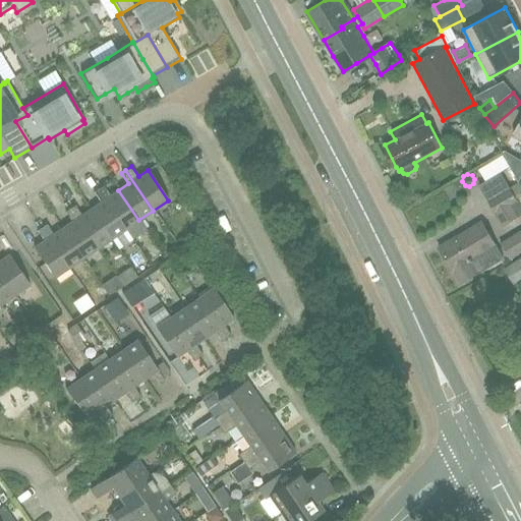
[(520,216),(520,186),(518,182),(486,200),(502,227),(520,216)]
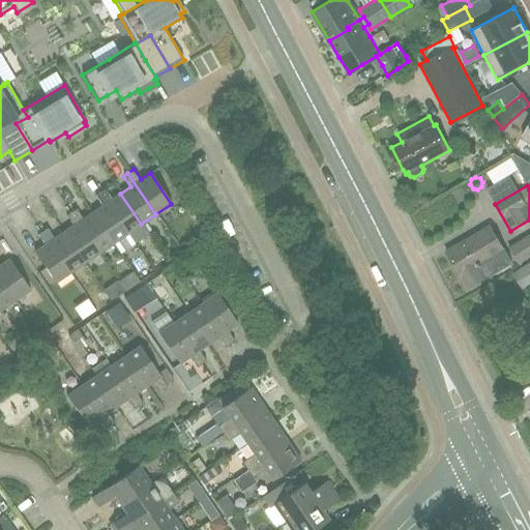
[(105,188),(98,193),(126,234),(141,224),(120,194),(112,199),(105,188)]
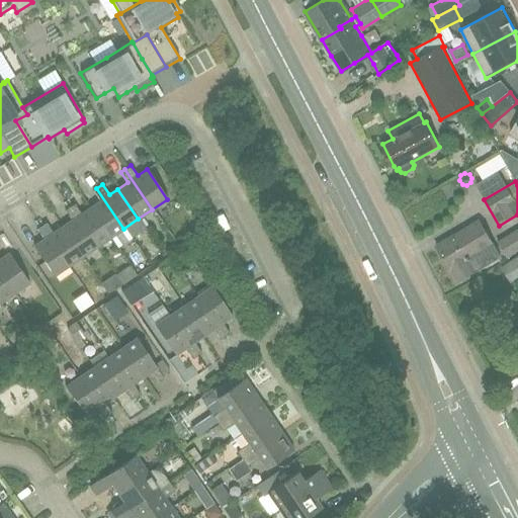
[(99,201),(89,207),(110,238),(123,229),(96,188),(92,191),(99,201)]
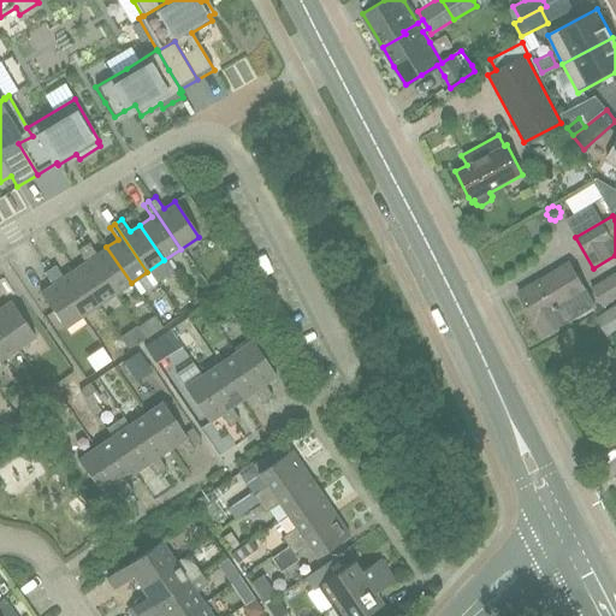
[(131,283),(106,247),(96,254),(88,242),(82,247),(114,295),(131,283)]
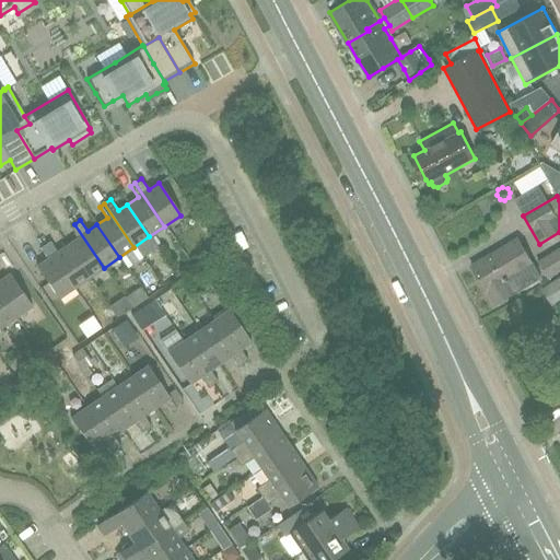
[(104,268),(74,224),(70,226),(78,237),(67,245),(89,278),(104,268)]
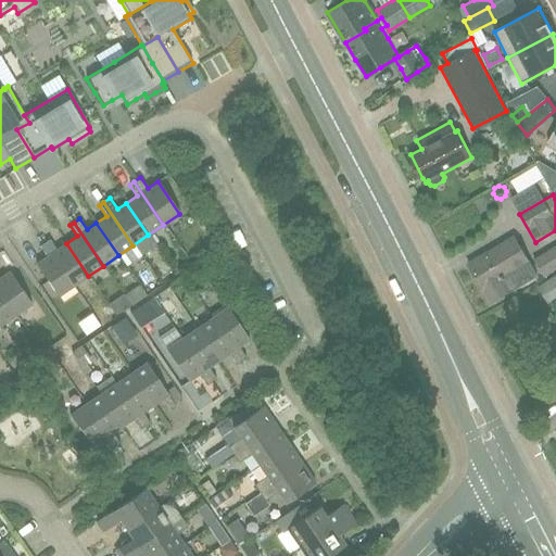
[(535,275),(512,235),(466,262),(489,302),(535,275)]
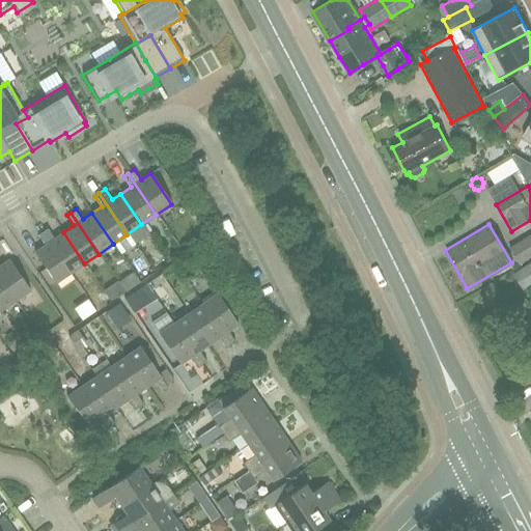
[(84,263),(63,232),(54,239),(47,228),(42,231),(70,273),(84,263)]
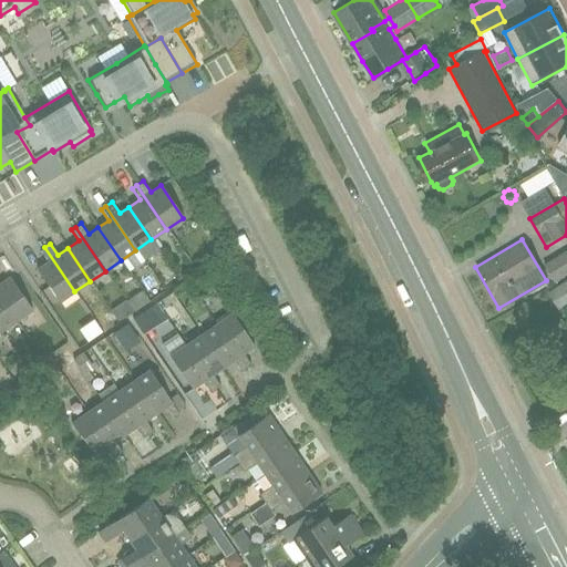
[(40,250),(48,261),(37,269),(59,302),(74,291),(44,247),(40,250)]
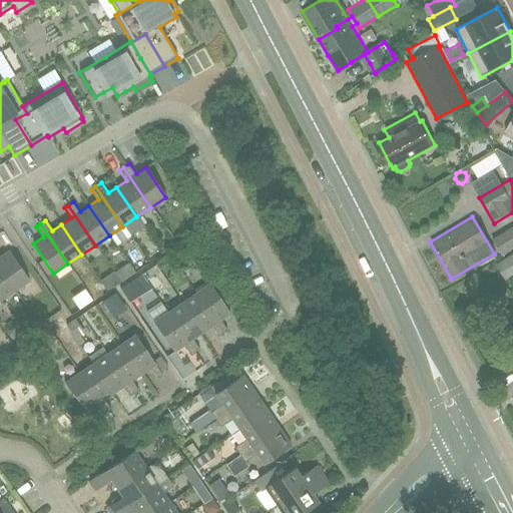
[(512,226),(491,239),(501,257),(512,248),(512,226)]
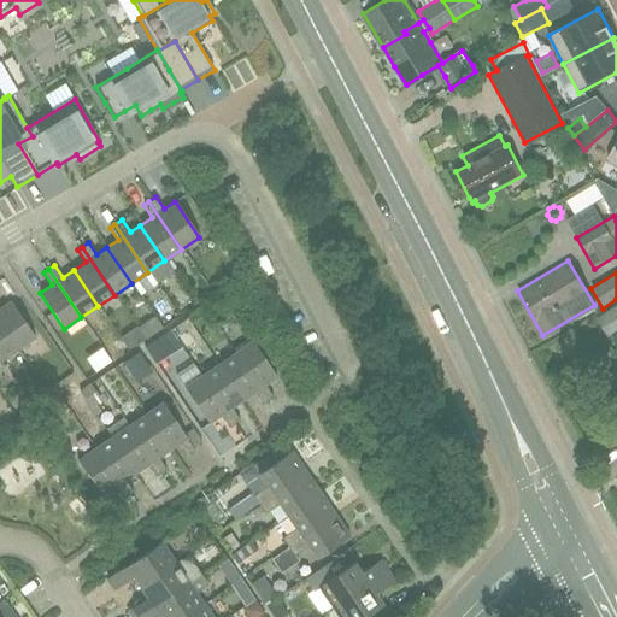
[(0,324),(17,350),(35,338),(10,301),(0,307),(0,324)]
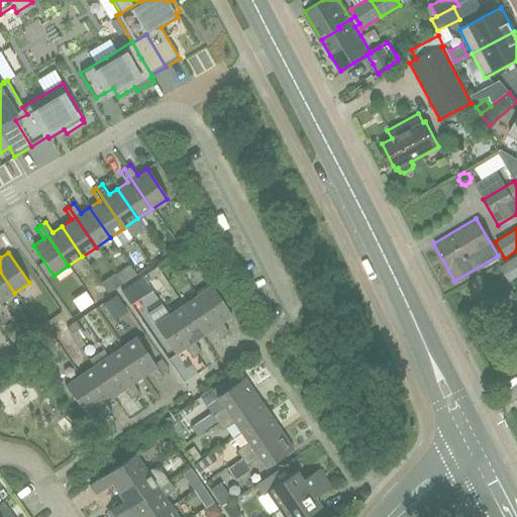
[(516,254),(500,267),(511,282),(516,277),(516,254)]
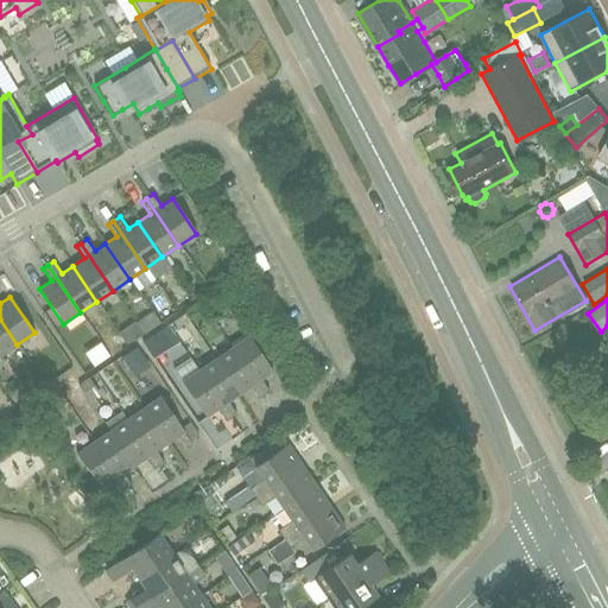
[(0,355),(17,344),(0,320),(0,355)]
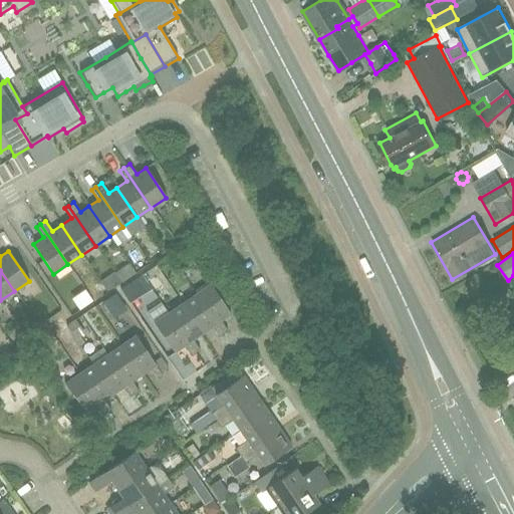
[(142,274),(119,289),(129,302),(151,288),(142,274)]
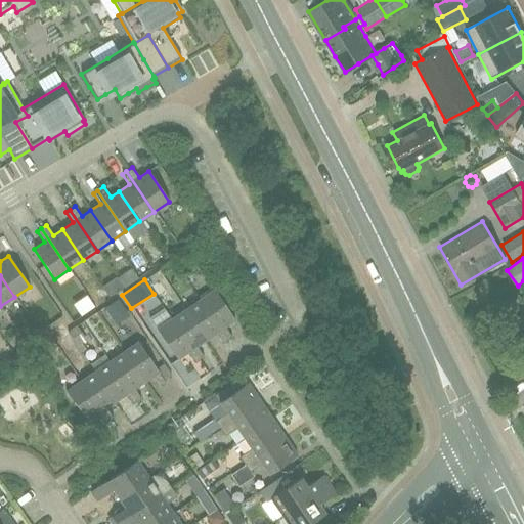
[(84,306),(100,300),(94,286),(79,292),(84,306)]
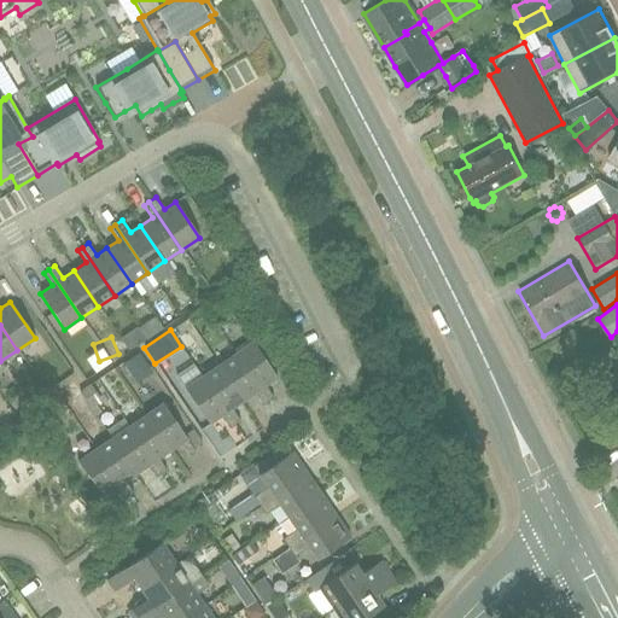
[(252,342),(234,354),(267,401),(273,397),(266,385),(277,378),(252,342)]
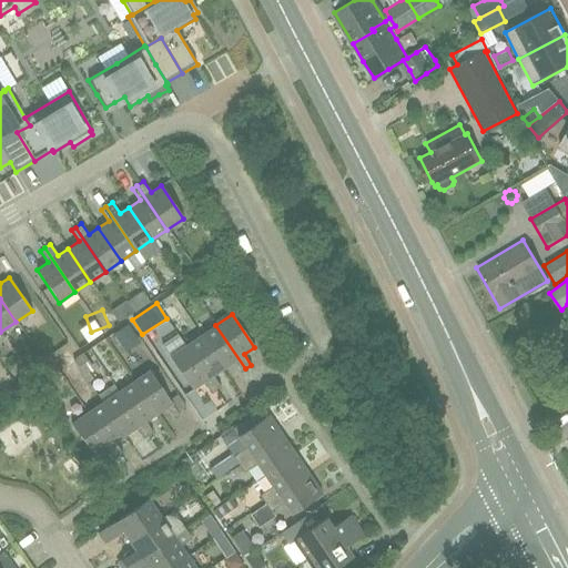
[(127,323),(112,333),(122,347),(137,337),(127,323)]
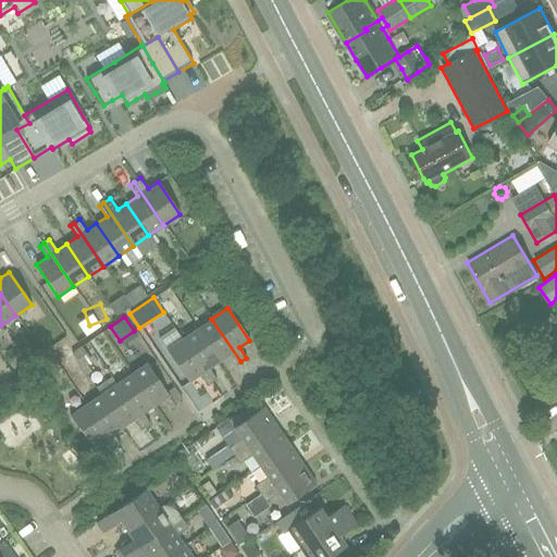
[(240,361),(211,319),(196,330),(218,361),(230,354),(236,364),(240,361)]
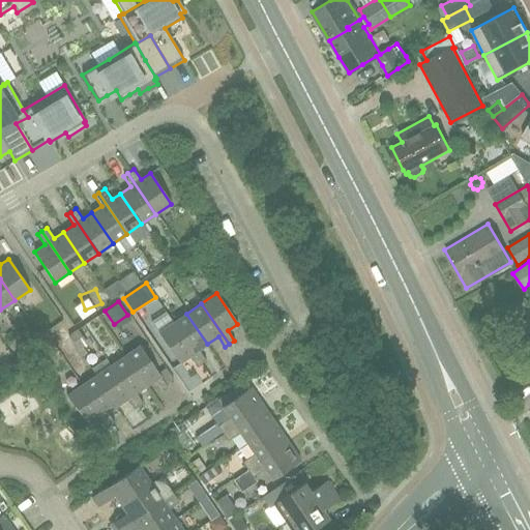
[(207,344),(186,314),(173,323),(200,363),(206,359),(199,350),(207,344)]
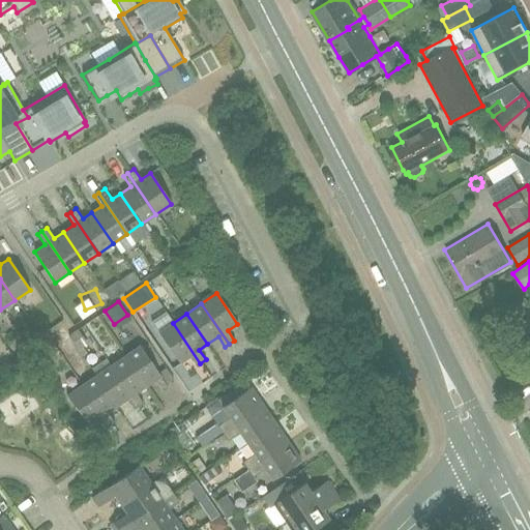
[(529,314),(514,324),(529,348),(529,314)]
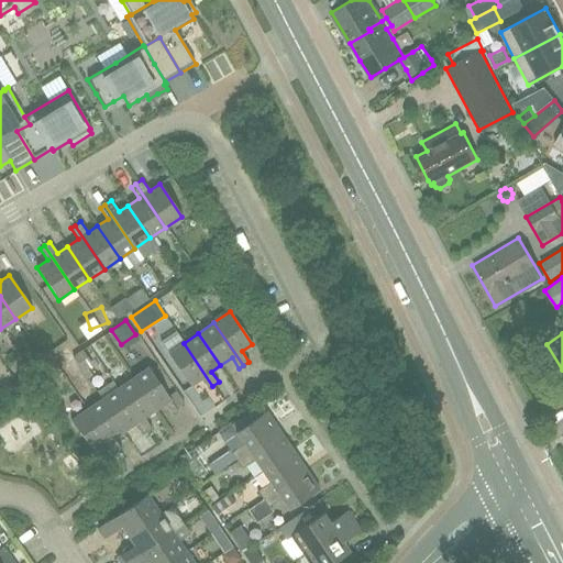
[(212,386),(184,343),(168,354),(190,386),(201,378),(209,389),(212,386)]
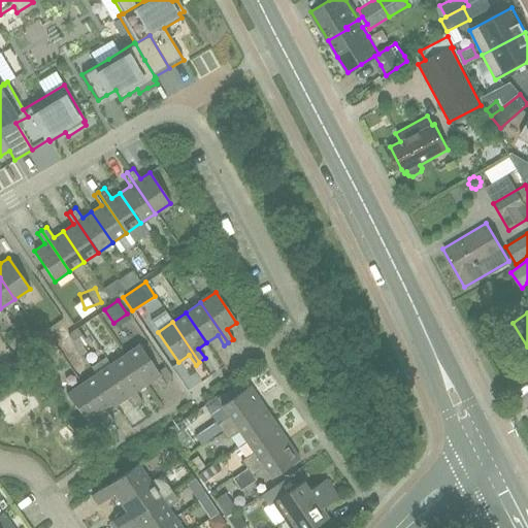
[(43,332),(66,362),(77,353),(55,324),(43,332)]
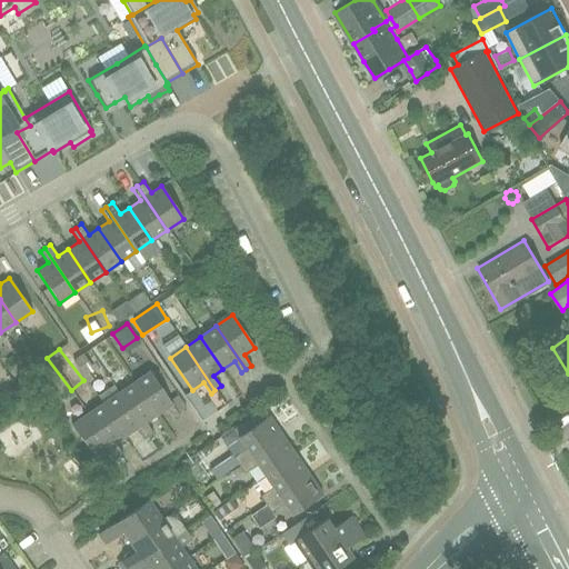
[(91,366),(83,353),(78,357),(72,360),(88,383),(92,380),(89,373),(91,366)]
